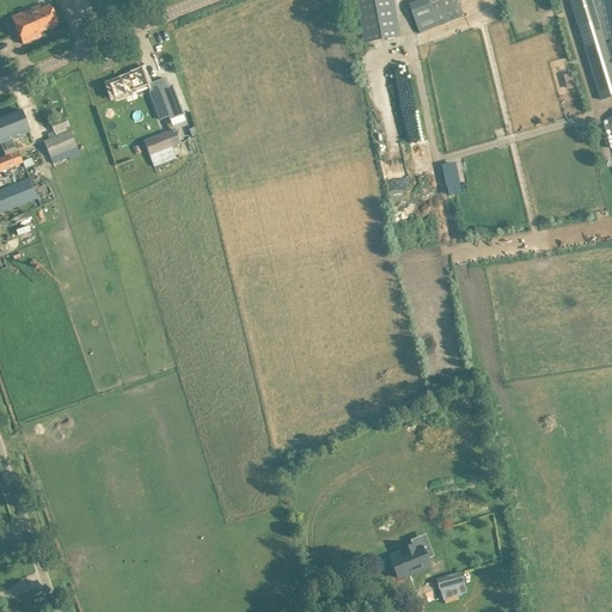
[(356,0),(365,43),(401,36),(393,0),(356,0)]
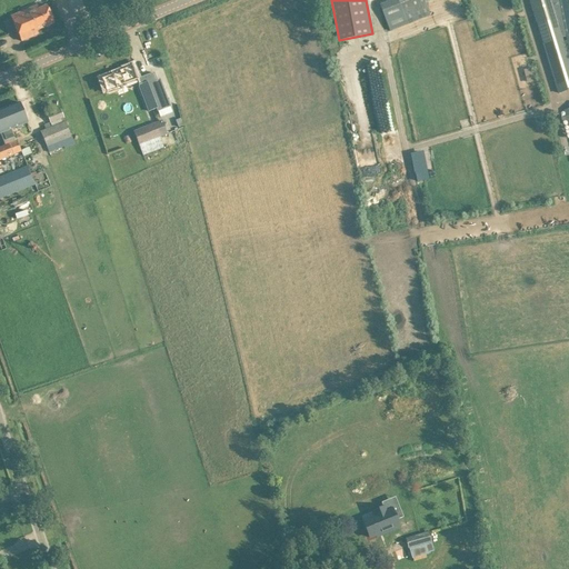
[(428,7),(426,2),(425,0),(391,0),(381,5),(391,31),(401,27),(431,16),(428,7)]
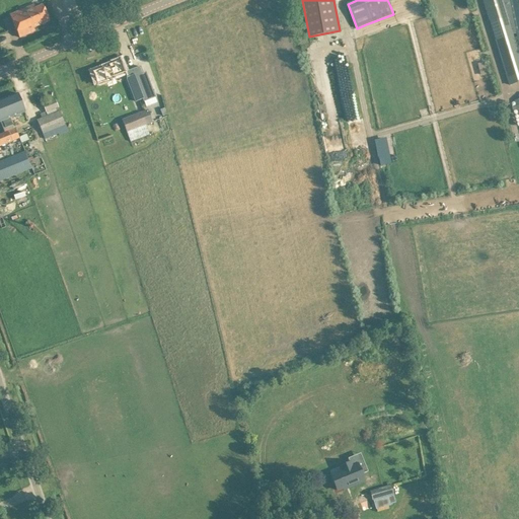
[(518,0),(483,0),(485,5),(510,86),(518,83),(518,53),(513,34),(516,33),(518,46),(518,0)]
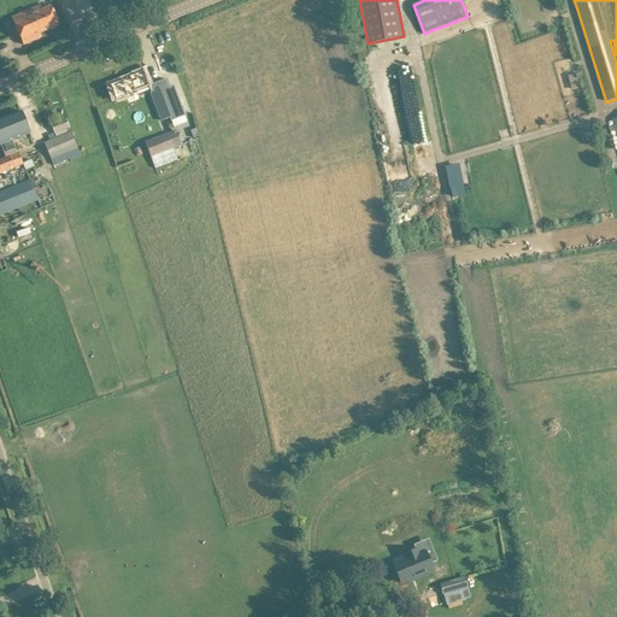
[(51,6),(42,10),(40,6),(12,18),(23,45),(41,36),(40,34),(59,25),(51,6)]
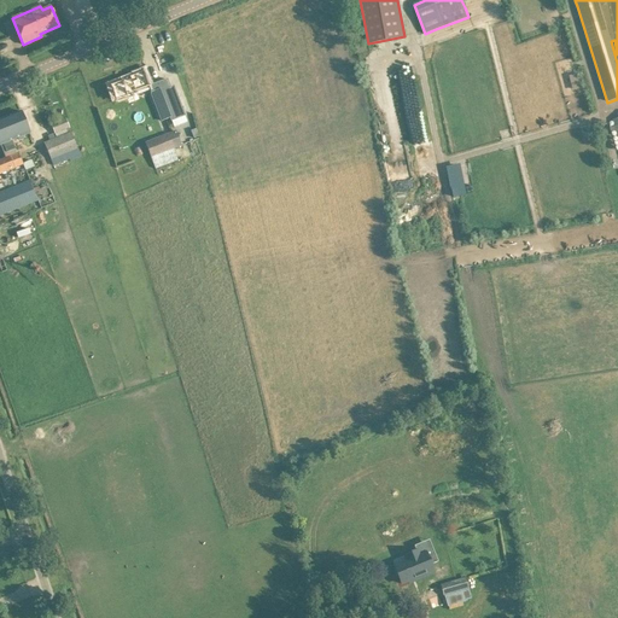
[(128,99),(126,95),(149,86),(147,83),(144,71),(130,76),(129,74),(120,77),(121,81),(110,85),(116,103),(128,99)]
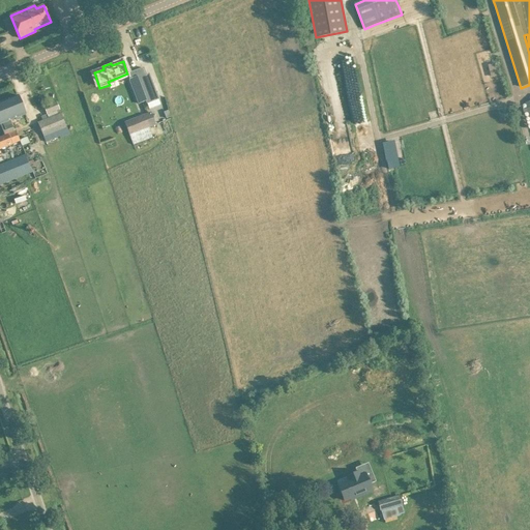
[(489,65),(492,77),(500,76),(497,63),(489,65)]
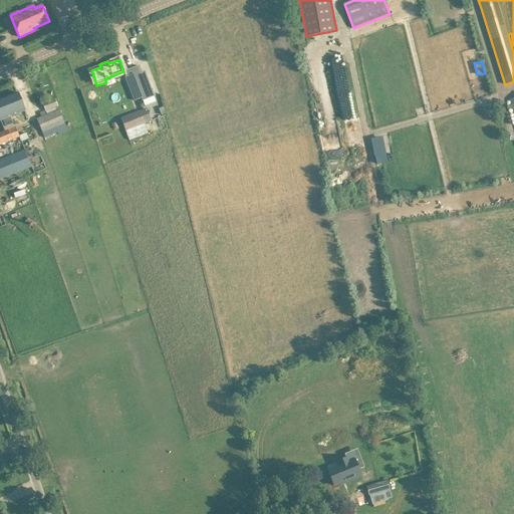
[(132,71),(124,74),(136,101),(142,98),(143,100),(154,96),(146,75),(143,76),(139,66),(131,69),(132,71)]
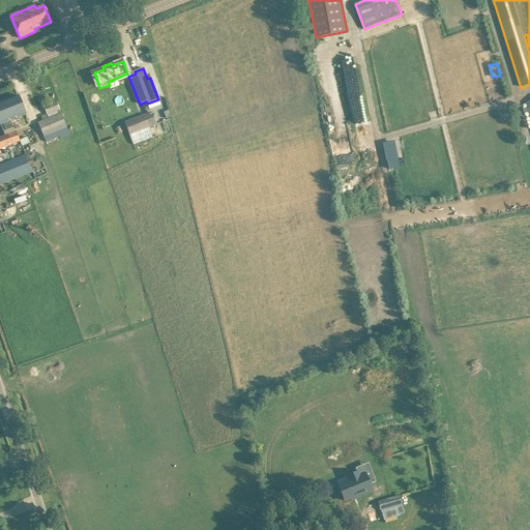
[(26,114),(22,105),(18,95),(0,102),(0,124),(1,124),(3,123),(5,130),(13,127),(10,120),(26,114)]
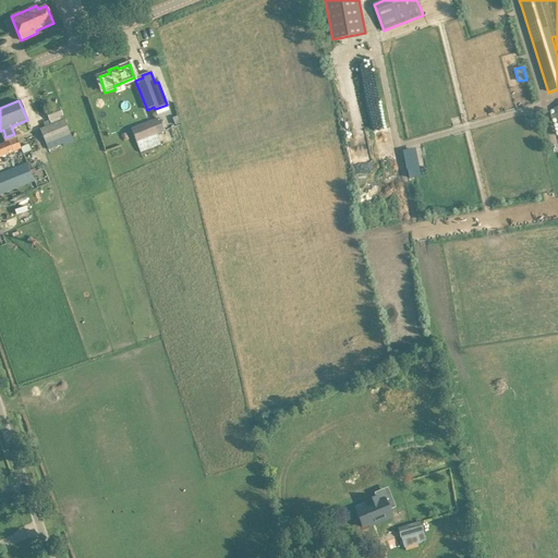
[(64,120),(63,116),(60,107),(47,112),(50,121),(51,124),(64,120)]
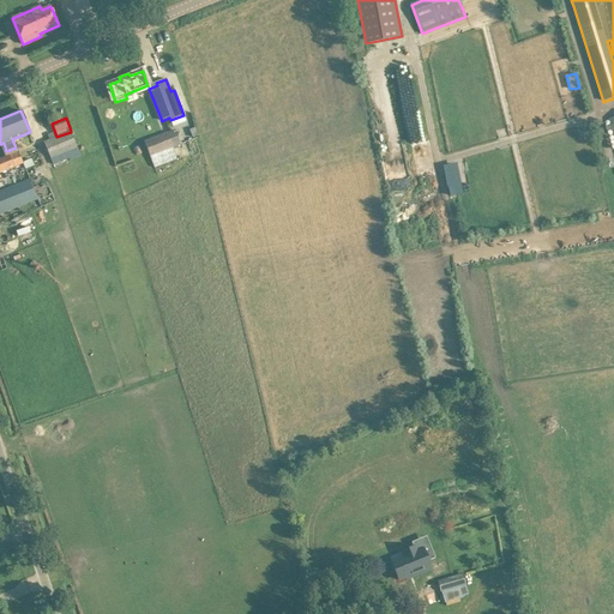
[(144,143),(149,155),(154,169),(176,160),(173,149),(180,146),(175,131),(144,143)]
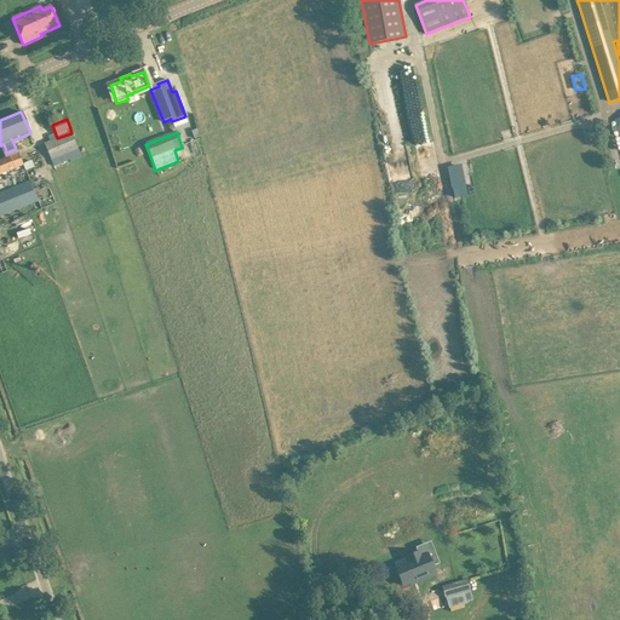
[(51,160),(78,149),(72,133),(57,138),(45,143),(51,160)]
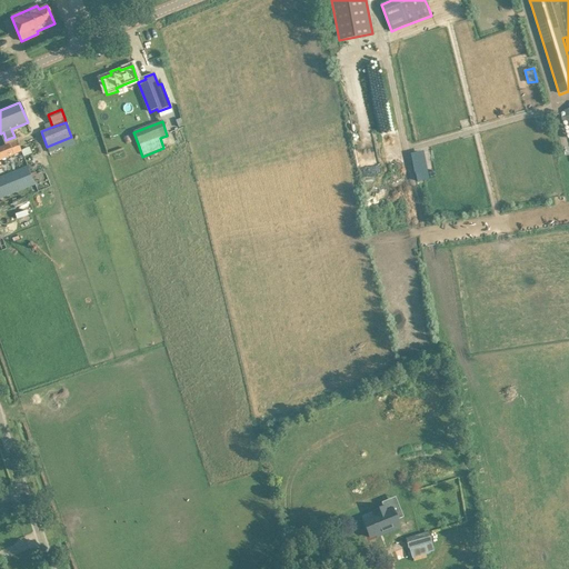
[(17,141),(9,145),(12,155),(21,151),(17,141)]
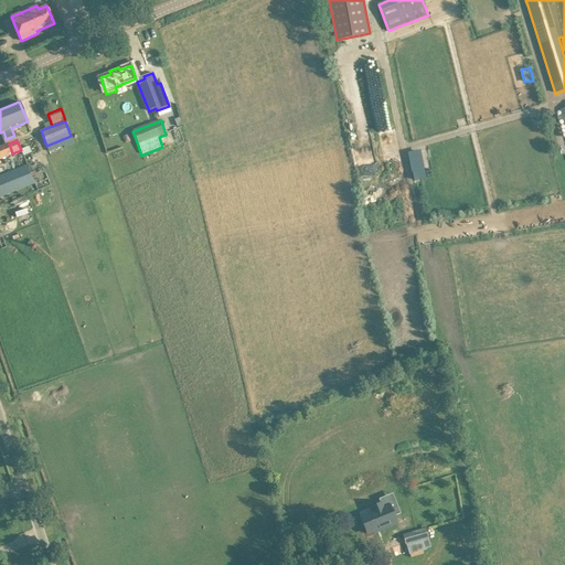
[(0,158),(12,153),(9,144),(0,146),(0,158)]
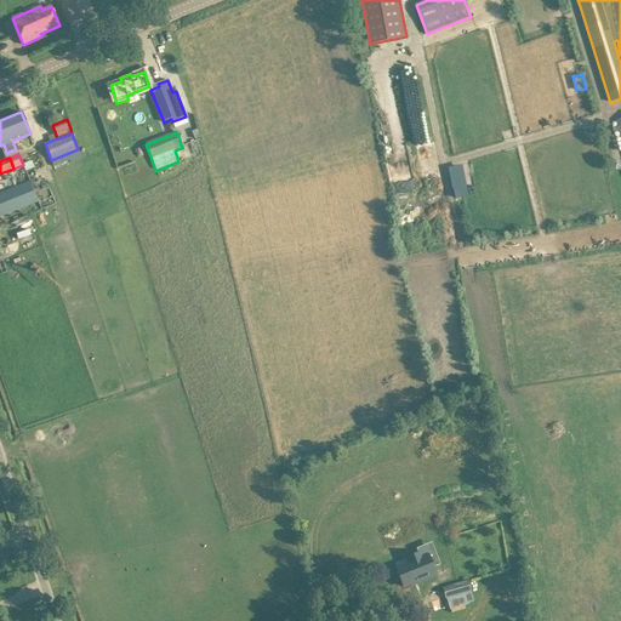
[(0,193),(0,216),(38,201),(28,182),(0,193)]
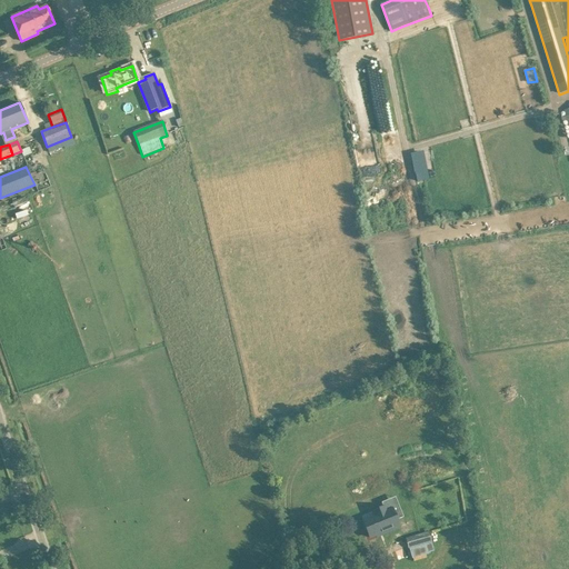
[(375,516),(363,521),(370,537),(383,531),(385,533),(399,527),(396,520),(391,509),(386,511),(383,508),(373,512),(375,516)]
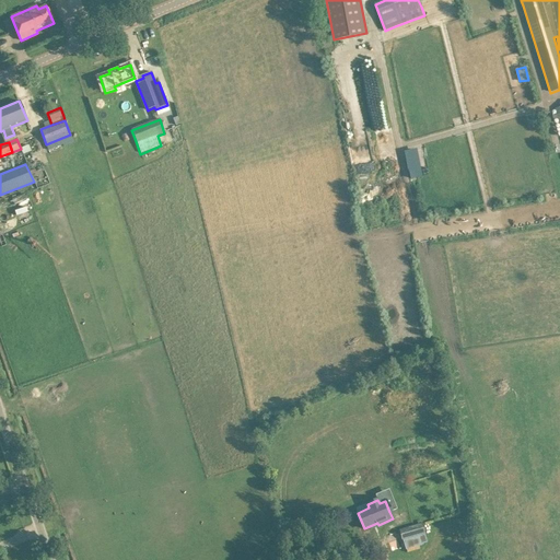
[(421,523),(398,529),(401,540),(424,534),(421,523)]
